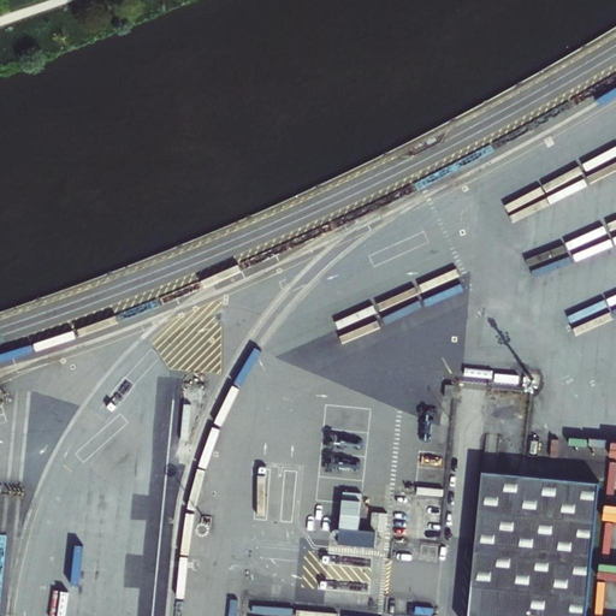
[(584,171),(516,200),(521,213),(588,184),(584,171)]
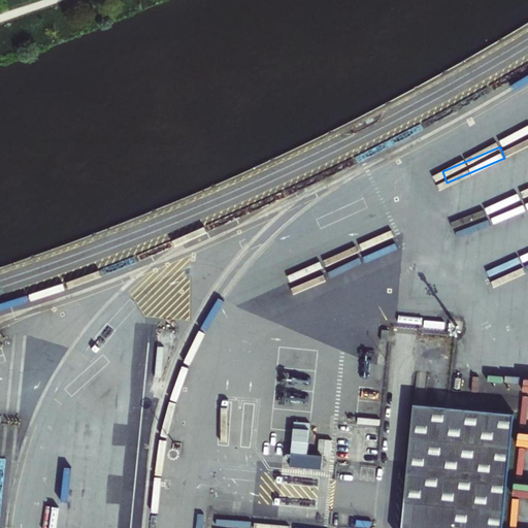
[(527,255),(483,272),(488,284),(527,268),(527,255)]
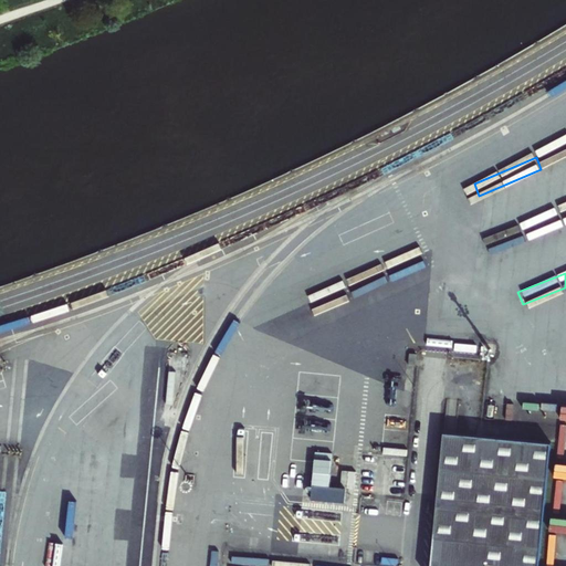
[(408,311),(410,296),(343,289),(342,303),(408,311)]
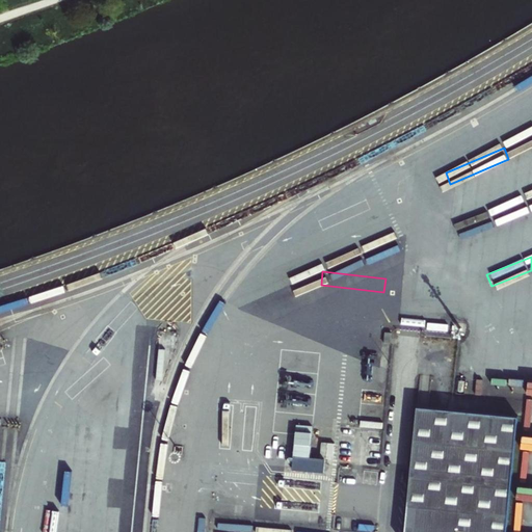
[(531,431),(531,421),(531,388),(498,384),(497,395),(527,398),(523,430),(531,431)]
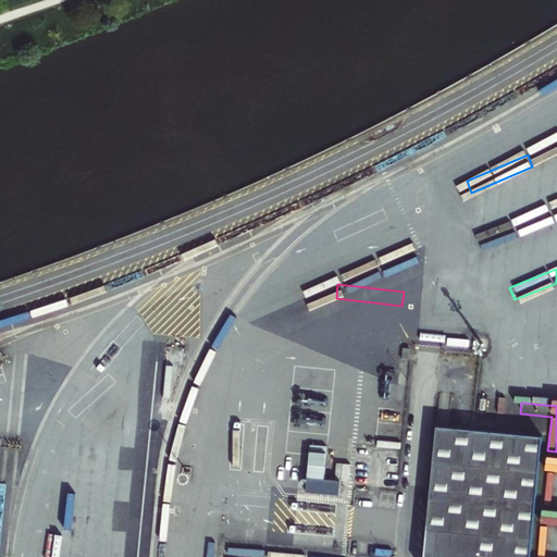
[(530,556),(541,440),(436,429),(423,556),(530,556)]
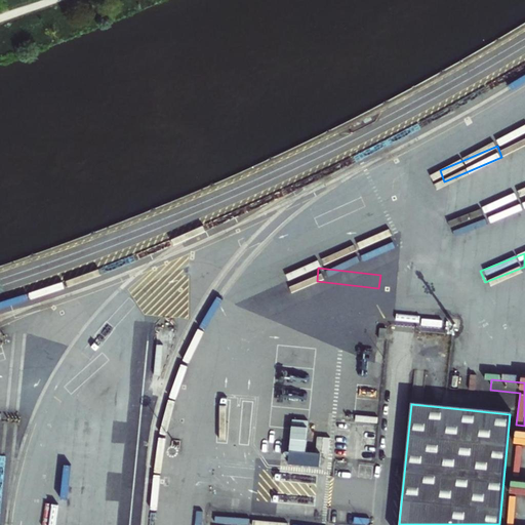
[(524,448),(524,435),(514,436),(514,448),(524,448)]
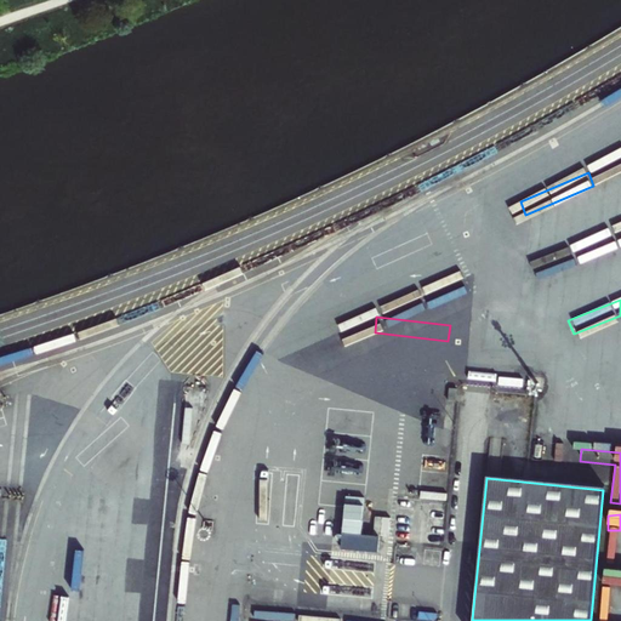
[(374,536),(388,537),(389,518),(375,518),(374,536)]
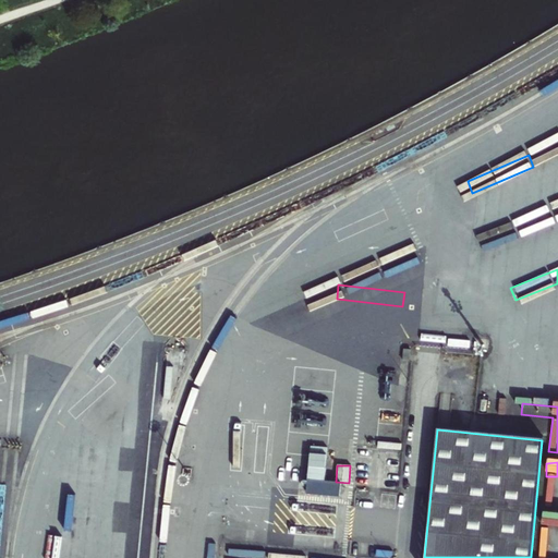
[(325,483),(325,469),(307,469),(306,497),(340,497),(340,483),(325,483)]
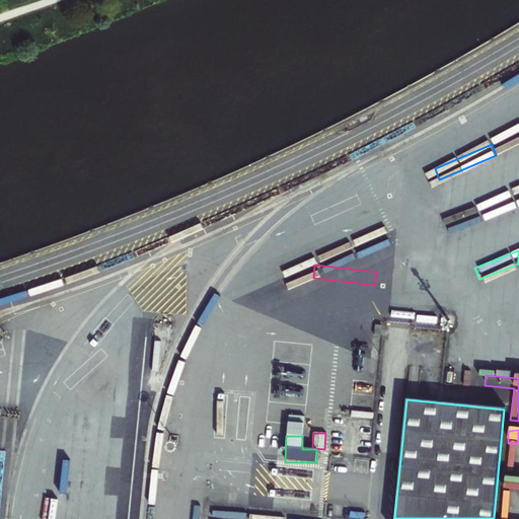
[(503,490),(518,491),(518,476),(504,476),(503,490)]
